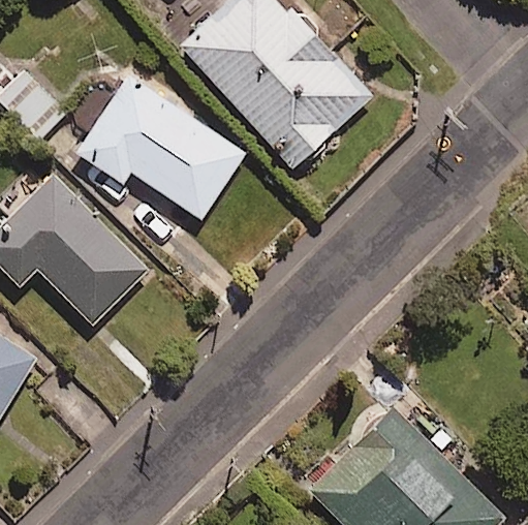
[(371,97),(282,0),(233,0),(181,48),(291,170),(371,97)]
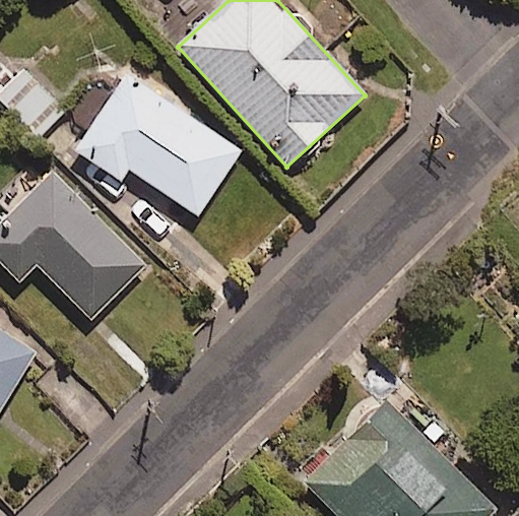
[(68,112),(28,69),(0,94),(0,99),(38,140),(68,112)]
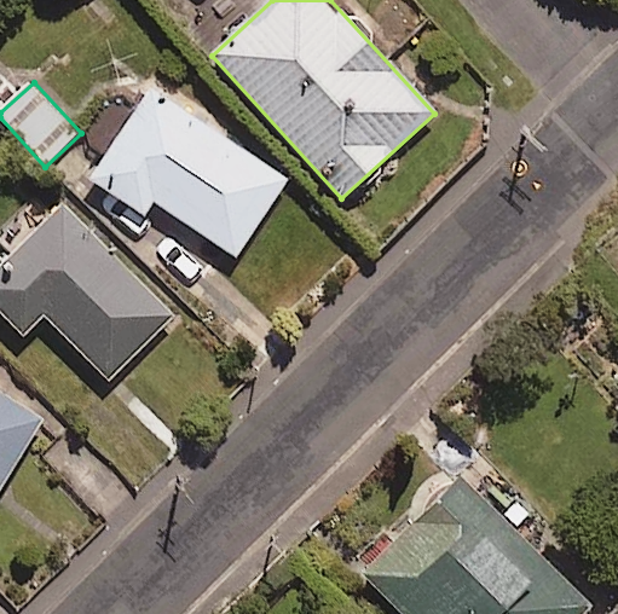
[(286,183),(151,91),(91,180),(140,215),(150,201),(235,258),(286,183)]
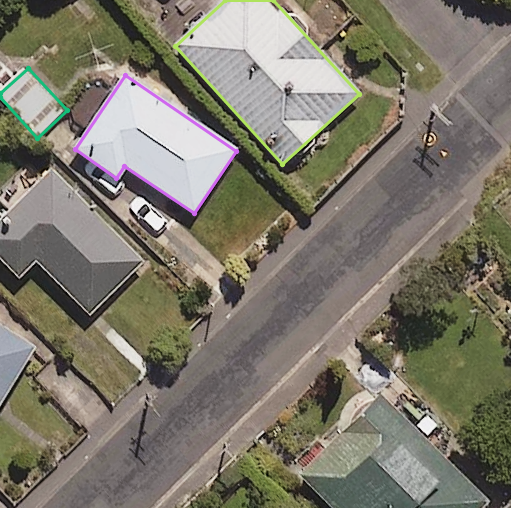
[(142,264),(48,172),(0,220),(0,260),(19,279),(36,262),(90,316),(142,264)]
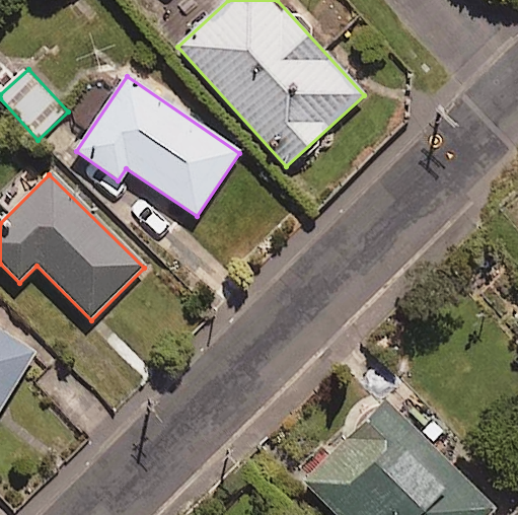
[(0,409),(34,357),(0,334),(0,409)]
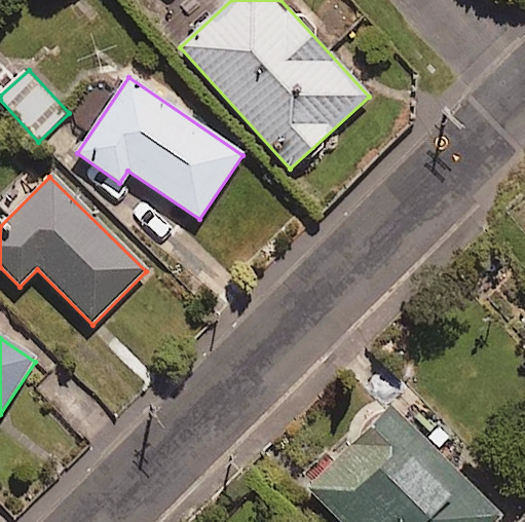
[(499,521),(501,519),(389,407),(308,489),(340,521),(499,521)]
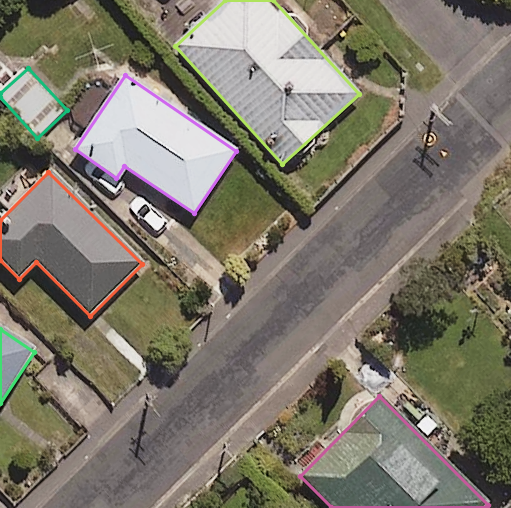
All buildings are outlined.
